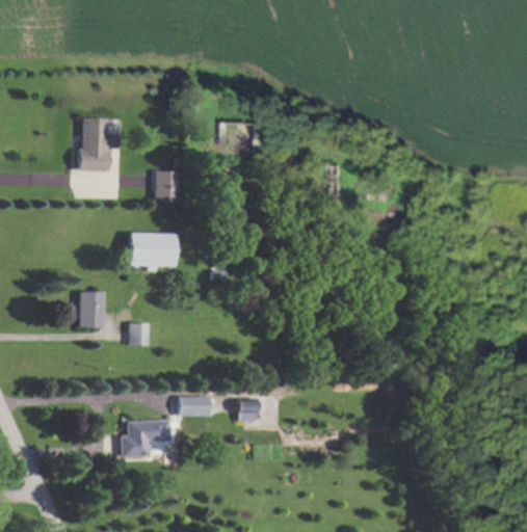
[(107,118),(81,117),(80,170),(109,170),(109,149),(117,149),(119,133),(106,133),(107,118)]
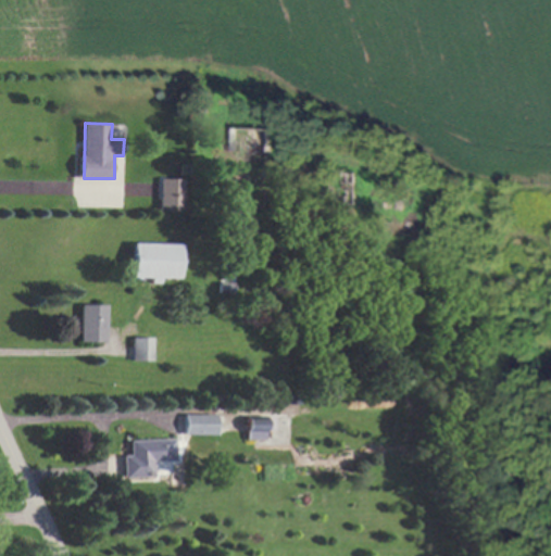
[(274,152),(275,130),(238,129),(238,150),(274,152)]
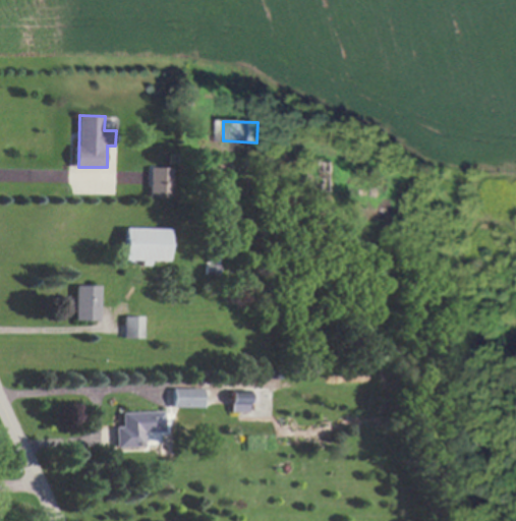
[(175,167),(153,167),(152,196),(174,197),(175,167)]
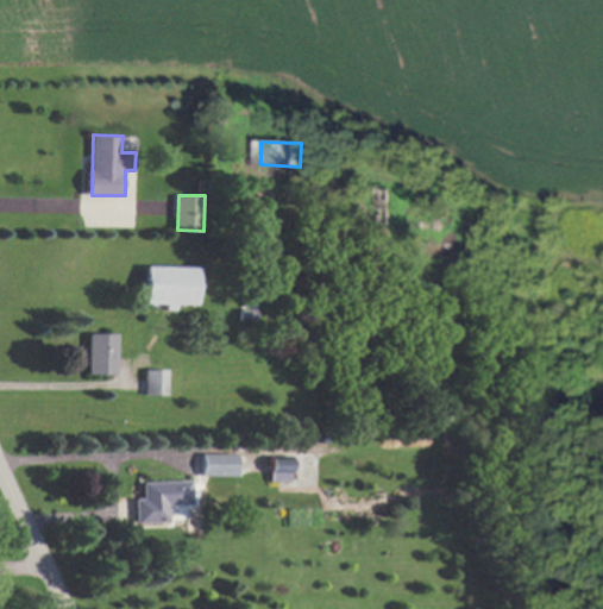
[(201,267),(149,267),(148,303),(169,305),(169,309),(180,309),(180,305),(201,305),(201,267)]
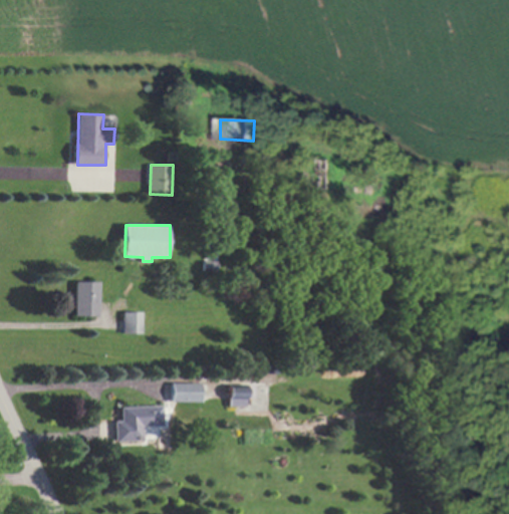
[(100,316),(101,282),(77,281),(76,315),(100,316)]
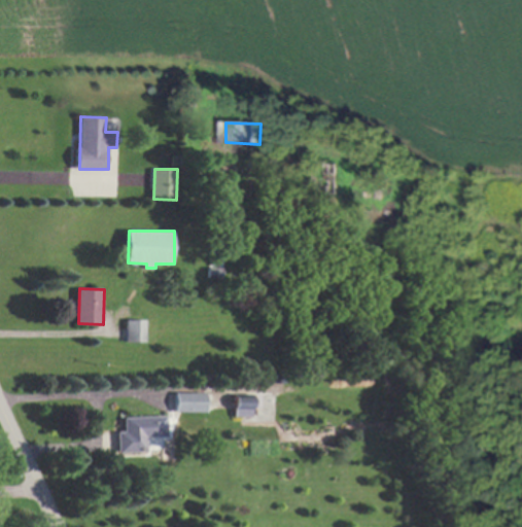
[(129,342),(148,342),(148,319),(129,320),(129,342)]
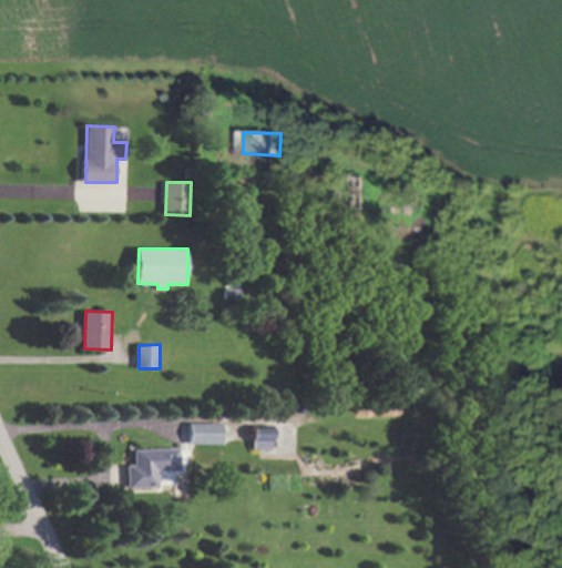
[(192,444),(224,444),(224,424),(192,423),(192,444)]
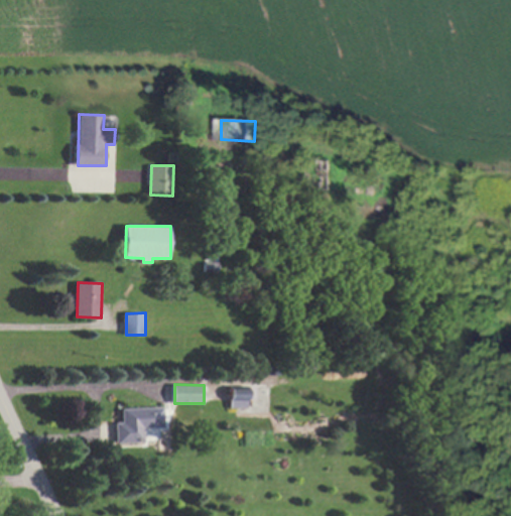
[(248,407),(248,400),(258,400),(257,387),(231,388),(232,408),(248,407)]
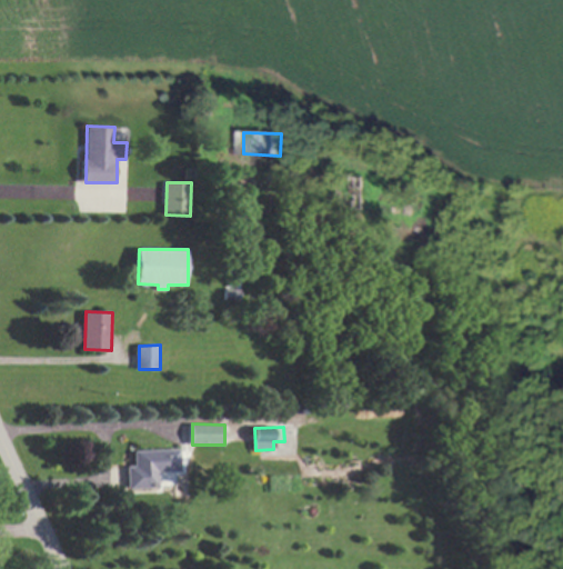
[(160,487),(160,471),(182,471),(181,449),(137,450),(138,466),(130,466),(131,488),(160,487)]
